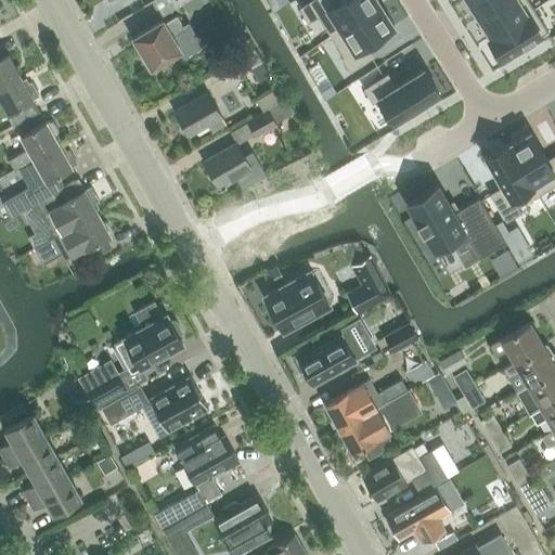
[(267,0),(273,10),(289,0),(288,0),(267,0)]
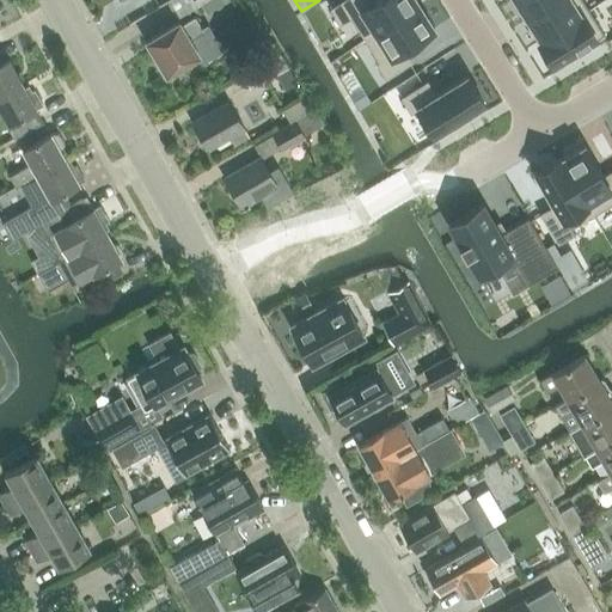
[(343,0),(331,8),(341,23),(350,16),(365,38),(421,4),(420,2),(418,4),(416,0),(343,0)]
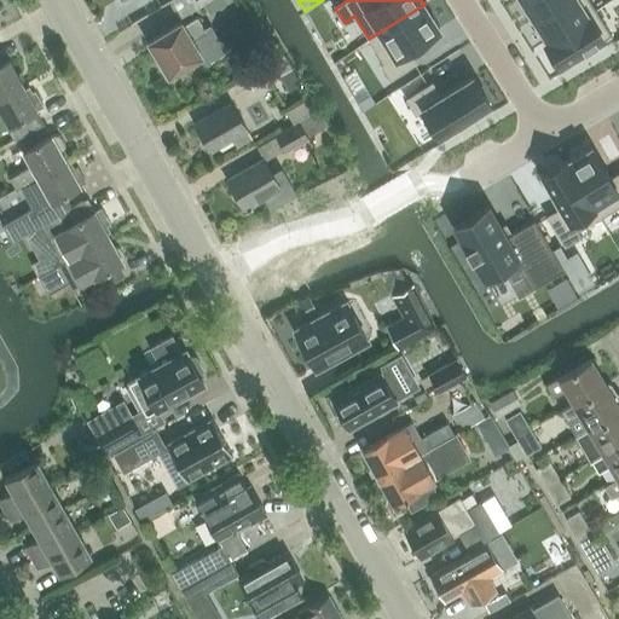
[(520,0),(532,18),(561,0),(520,0)]
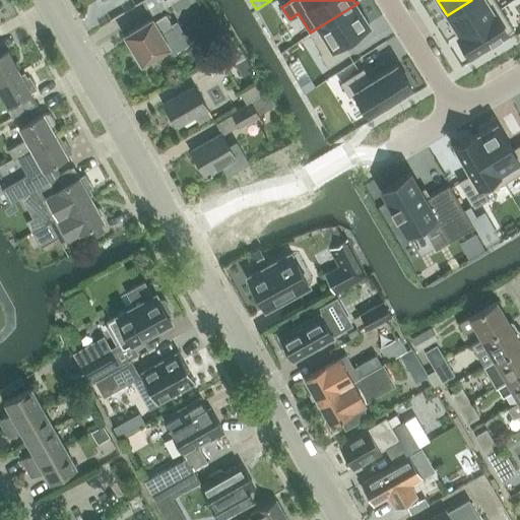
[(495,0),(471,0),(447,15),(458,34),(457,35),(501,8),(495,0)]
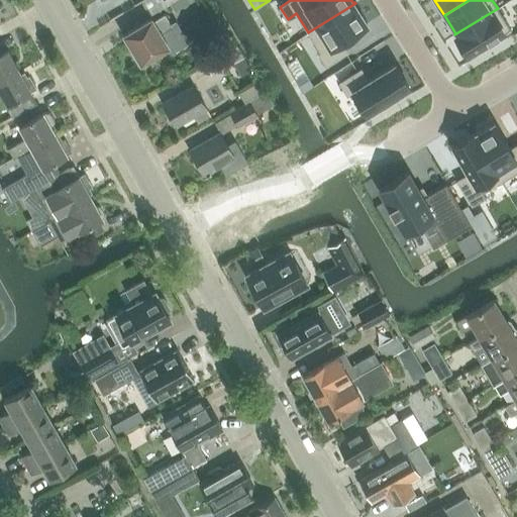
[(355,3),(308,32),(320,52),(318,54),(326,66),(347,52),(340,41),(342,40),(343,40),(343,39),(347,37),(348,37),(348,36),(368,24),(366,21),(367,21),(366,19),(365,20),(360,13),(362,13),(360,12),(359,12),(354,4),(355,4),(355,3)]
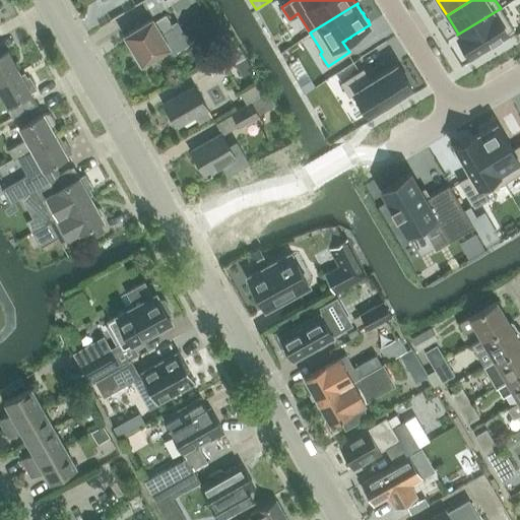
[(501,8),(457,35),(463,44),(462,45),(463,46),(464,46),(468,52),(467,52),(468,54),(469,53),(470,56),(495,40),(496,41),(497,40),(503,36),(505,35),(504,35),(513,28),(501,8)]
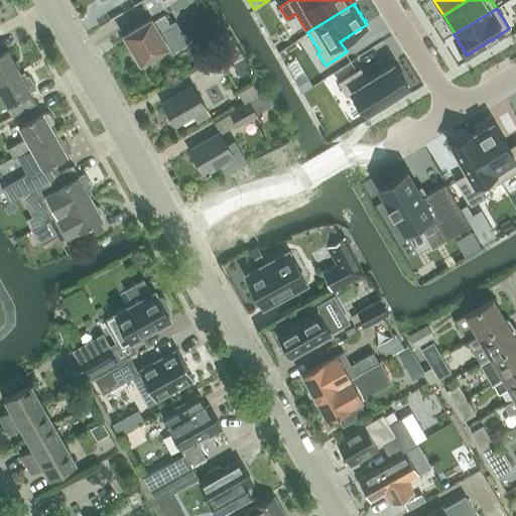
[(151,18),(123,35),(140,63),(167,47),(170,52),(185,44),(173,23),(170,25),(164,14),(152,21),(151,18)]
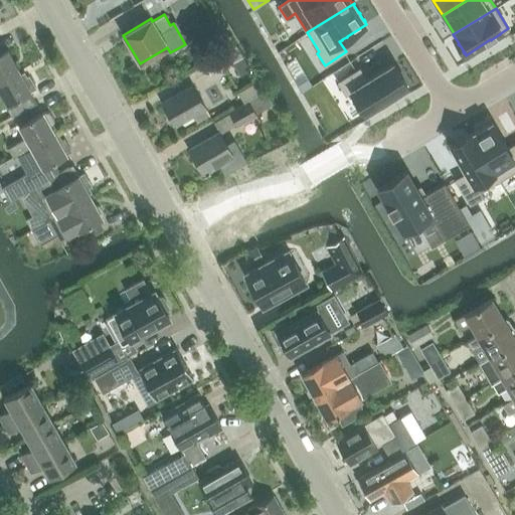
[(0,82),(21,71),(8,49),(2,53),(0,54),(0,82)]
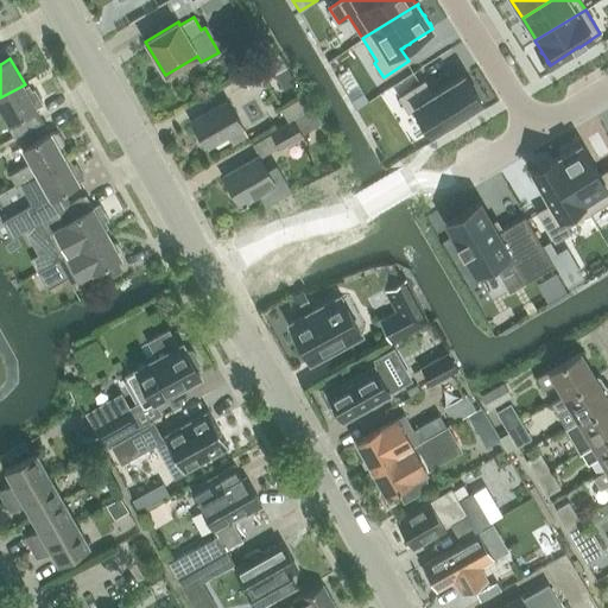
[(268,65),(244,78),(251,92),(276,78),(268,65)]
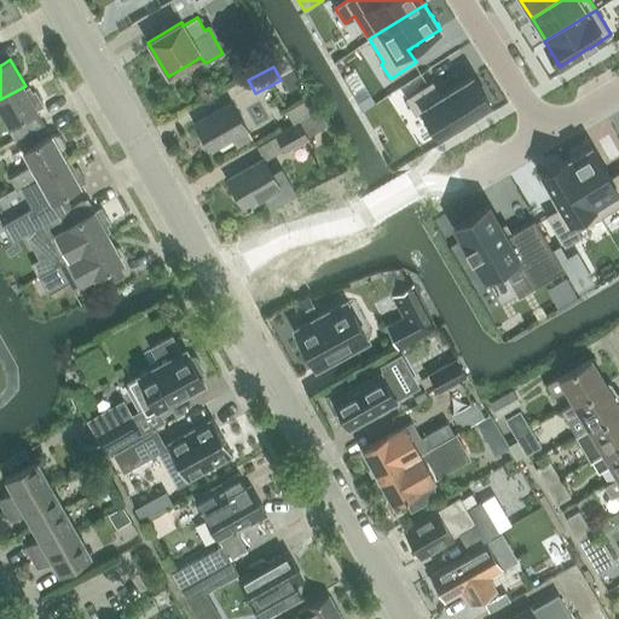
[(432,82),(406,99),(416,114),(422,109),(439,137),(445,133),(447,133),(446,132),(455,127),(457,127),(456,126),(490,104),(482,92),(484,92),(482,90),(481,91),(479,86),(480,86),(479,84),(478,85),(475,81),(476,80),(475,79),(474,79),(472,75),(449,91),(449,90),(447,91),(444,93),(443,93),(441,93),(443,94),(440,96),(432,82)]
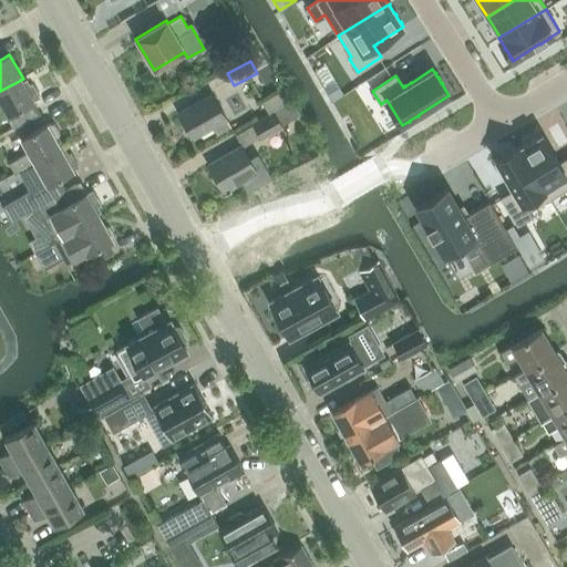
[(23,79),(0,91),(0,102),(1,102),(9,115),(33,102),(35,101),(23,79)]
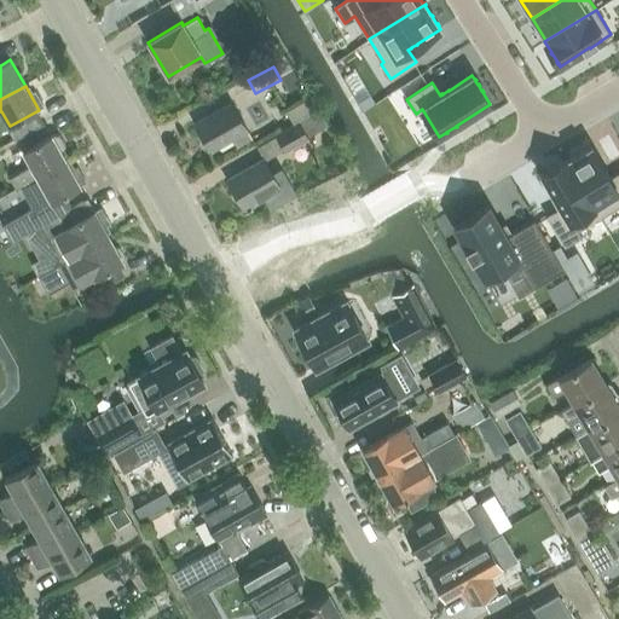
[(362,109),(375,102),(370,93),(357,100),(362,109)]
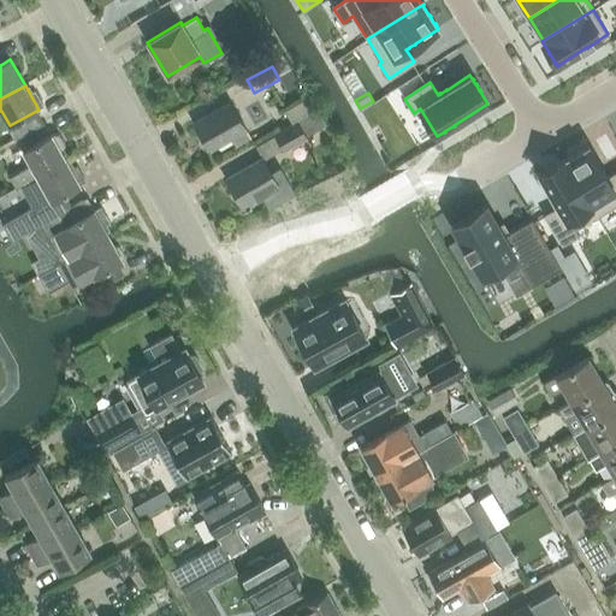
[(246,132),(230,105),(195,124),(211,152),(246,132)]
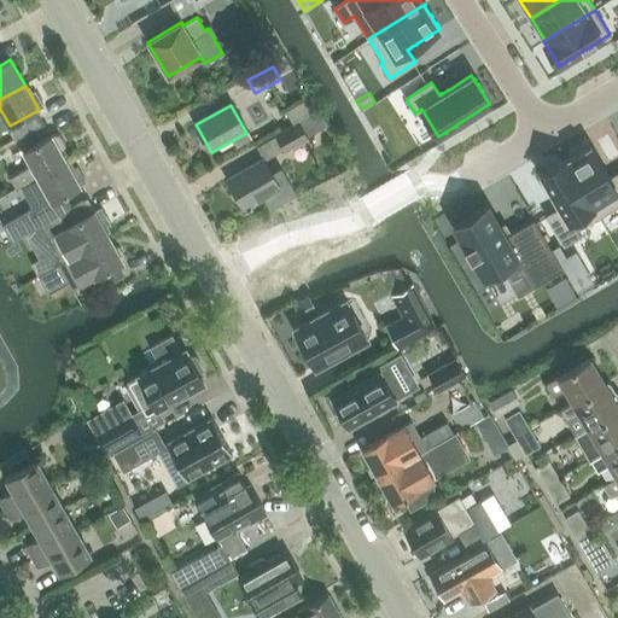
[(316,109),(297,121),(298,122),(307,136),(326,124),(316,109)]
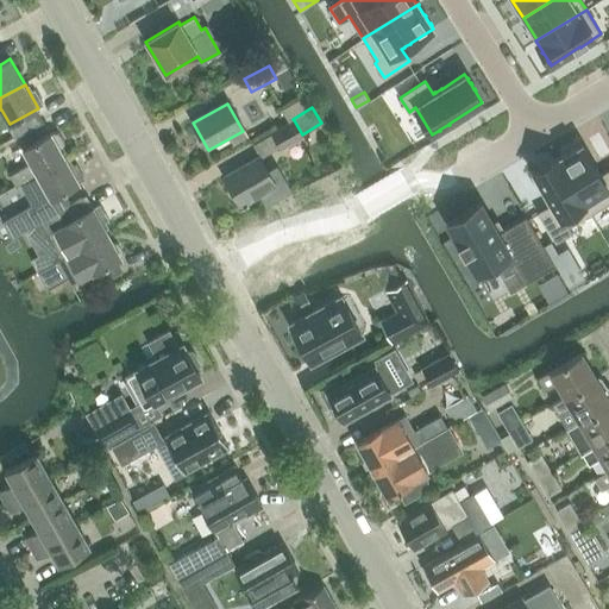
[(36,110),(10,124),(17,136),(43,121),(36,110)]
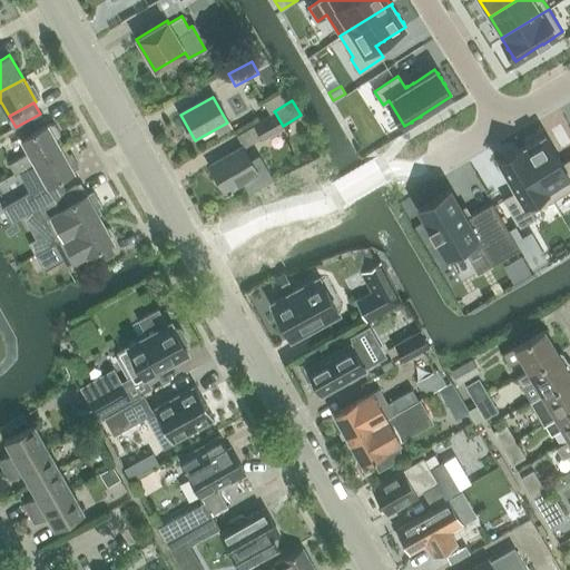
[(275,112),(254,125),(263,140),(284,128),(283,126),(275,112)]
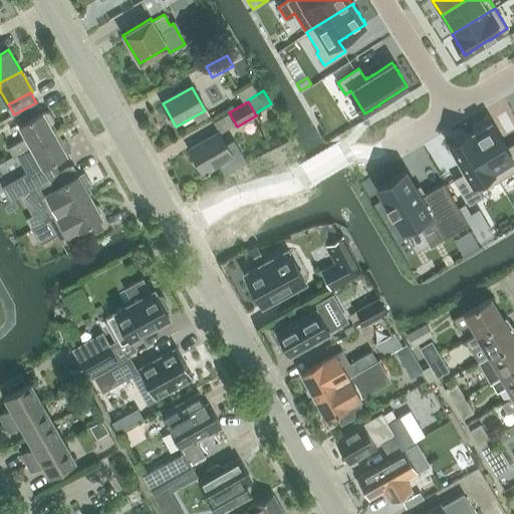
[(8,148),(7,148),(13,158),(16,156),(54,135),(50,126),(51,125),(54,121),(49,112),(44,112),(42,113),(19,126),(25,138),(8,148)]
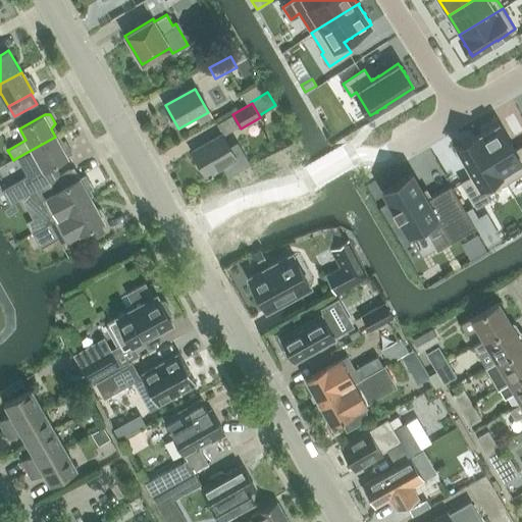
[(511,144),(512,144),(511,142),(510,143),(499,122),(496,124),(496,123),(493,124),(494,125),(487,129),(487,128),(485,129),(486,129),(477,136),(506,183),(521,172),(521,145),(515,150),(514,149),(515,148),(514,147),(513,148),(511,144)]
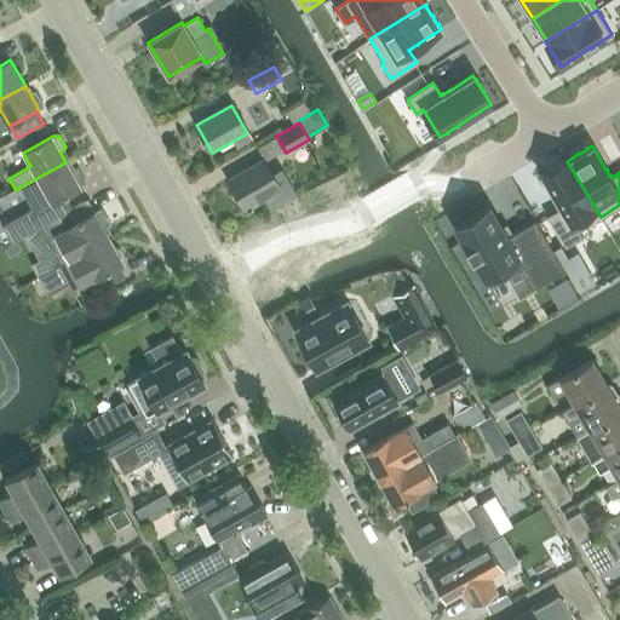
[(271,176),(263,160),(228,181),(245,210),(263,197),(270,211),(296,196),(281,170),(271,176)]
